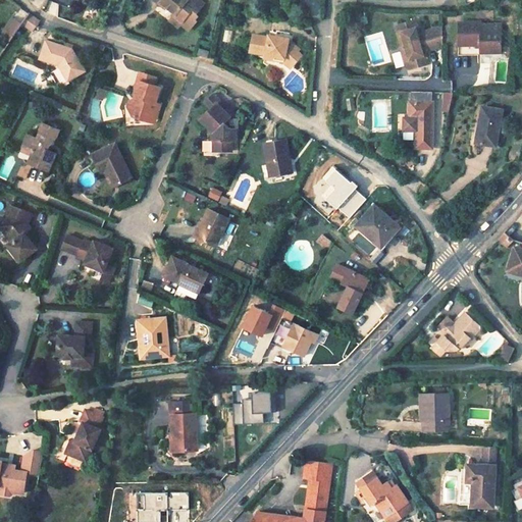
[(172,5),(185,13),(192,0),(157,0),(164,4),(165,1),(172,5)]
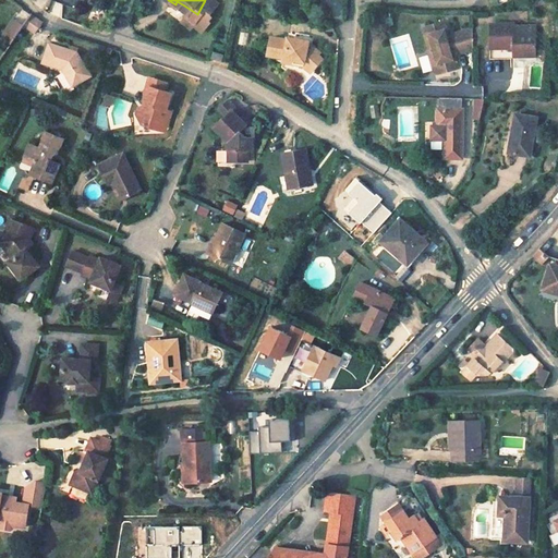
[(62,16),(64,2),(52,1),(50,14),(62,16)]
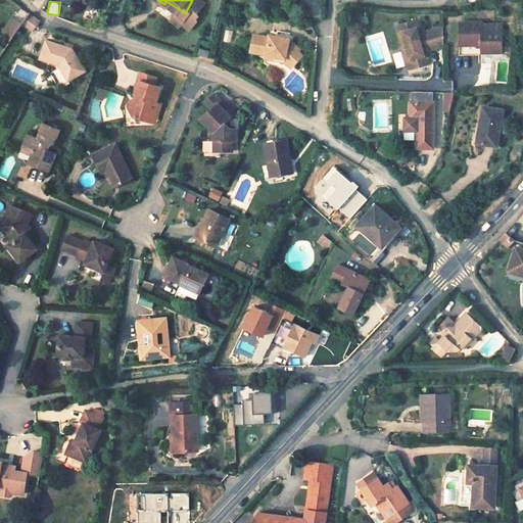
[(31,12),(22,24),(32,30),(39,18),(31,12)]
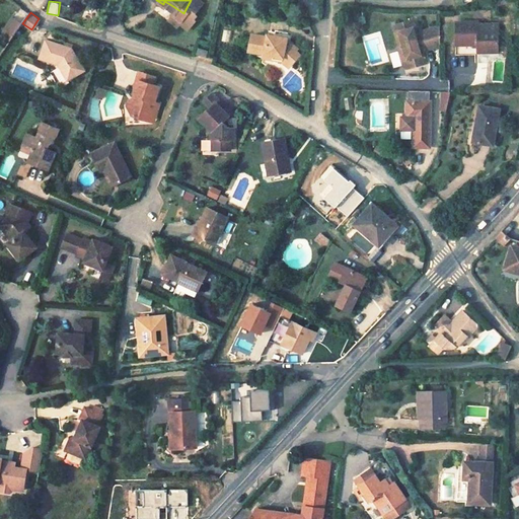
[(412,18),(390,25),(405,67),(427,60),(424,50),(440,45),(439,23),(417,31),(412,18)]
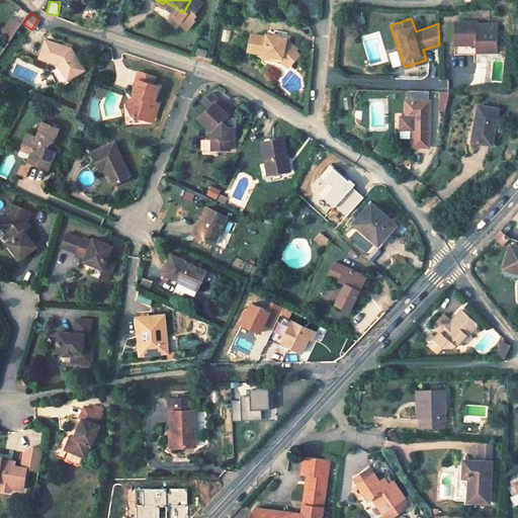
[(13,20),(3,34),(10,40),(21,25),(13,20)]
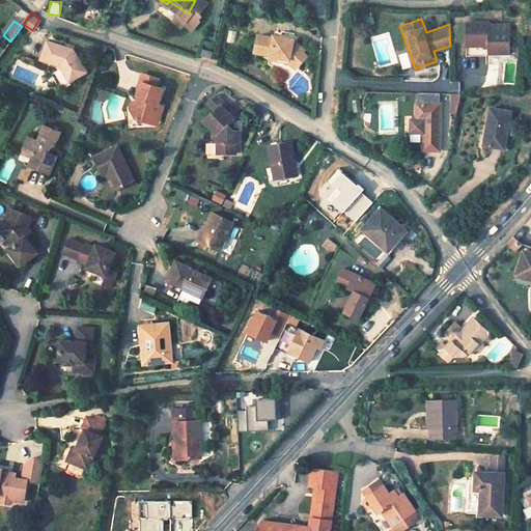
[(468,21),(467,55),(471,54),(471,53),(485,54),(485,55),(488,55),(488,53),(488,47),(510,47),(510,24),(492,24),(492,21),(468,21)]
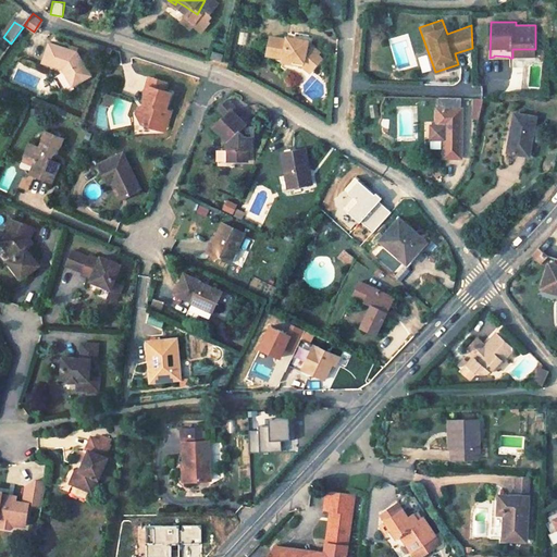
[(284,57),(305,60),(305,63),(311,69),(318,60),(313,56),(318,49),(308,42),(308,39),(286,37),(286,39),(270,37),(268,53),(284,57)]
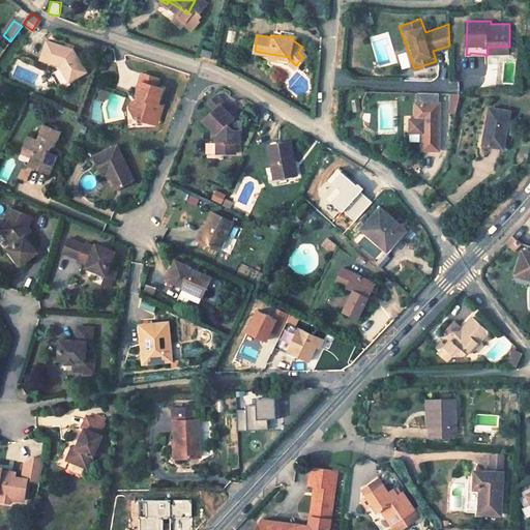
[(74,48),(48,39),(41,58),(59,64),(68,81),(81,75),(84,66),(74,48)]
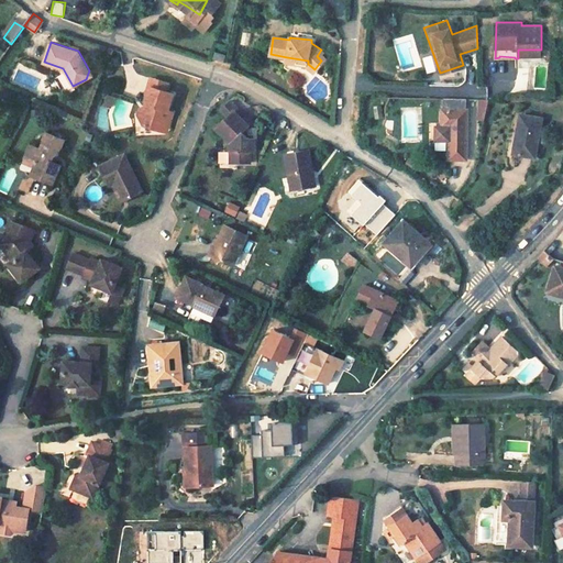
[(223,54),(211,52),(210,58),(222,61),(223,54)]
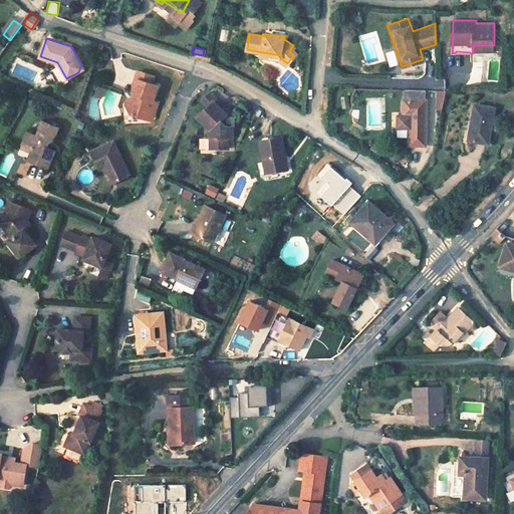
[(158,78),(142,72),(139,79),(155,85),(158,78)]
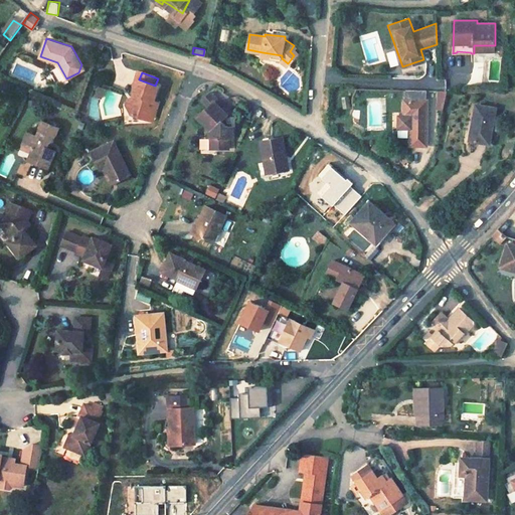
[(155,102),(161,88),(155,86),(139,79),(135,92),(137,96),(134,102),(129,104),(134,116),(149,121),(152,111),(157,113),(161,104),(155,102)]
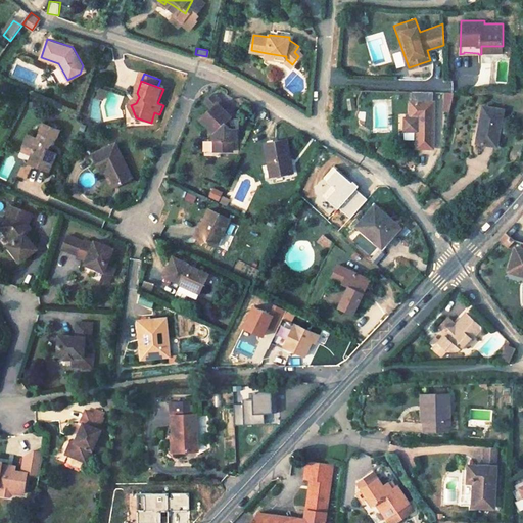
[(433,91),(411,91),(411,115),(418,115),(418,146),(432,146),(433,91)]
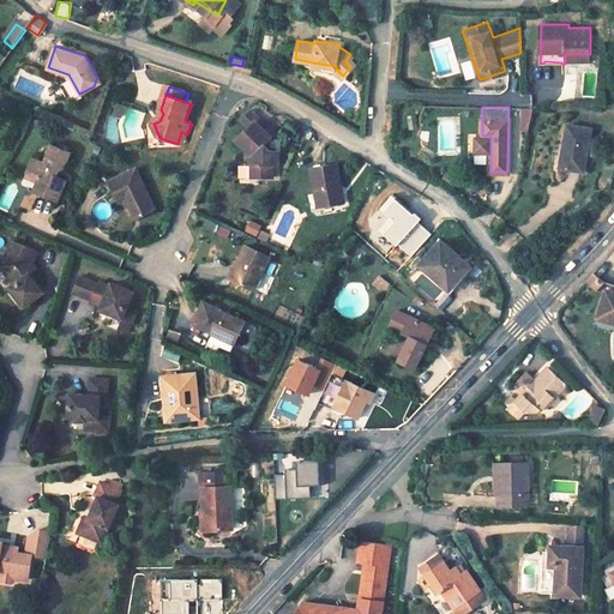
[(269,151),(263,144),(269,139),(254,122),(234,140),(248,157),(248,162),(253,163),(252,178),(269,178),(270,164),(274,164),(274,152),(269,151)]
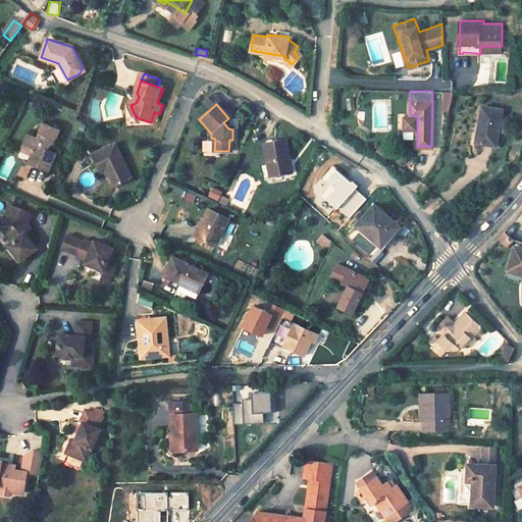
[(503,108),(482,104),(475,141),(496,146),(503,108)]
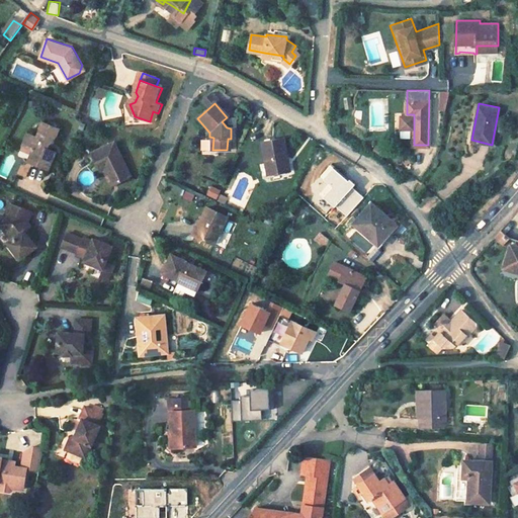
[(153,111),(150,121),(155,123),(158,113),(153,111)]
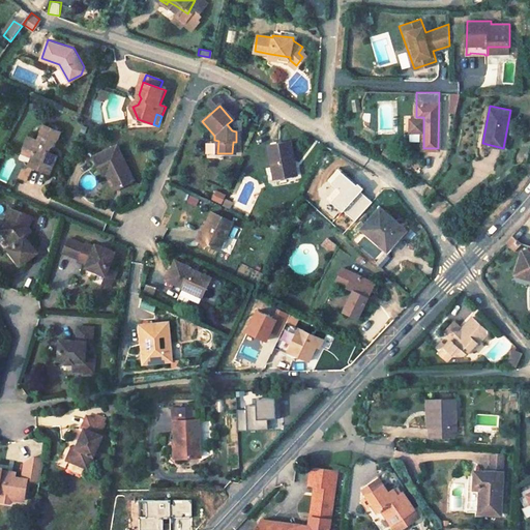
[(50,153),(51,149),(56,147),(61,135),(51,130),(48,136),(42,134),(39,142),(30,138),(25,149),(35,153),(33,158),(30,166),(29,169),(30,173),(33,174),(35,168),(50,174),(58,156),(50,153)]
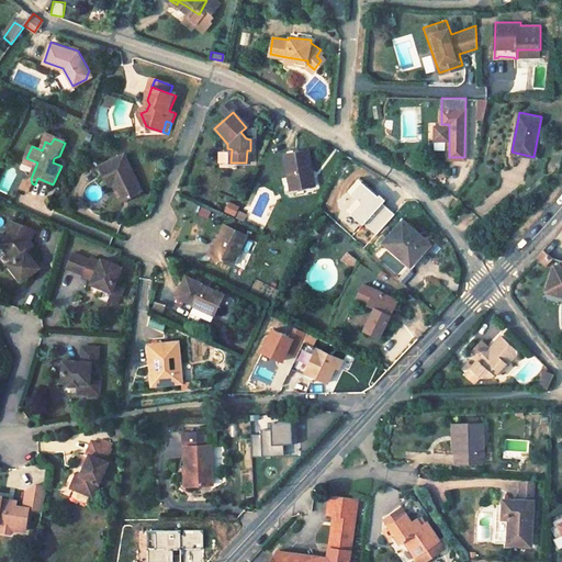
[(312,184),(306,149),(282,153),(288,188),(312,184)]
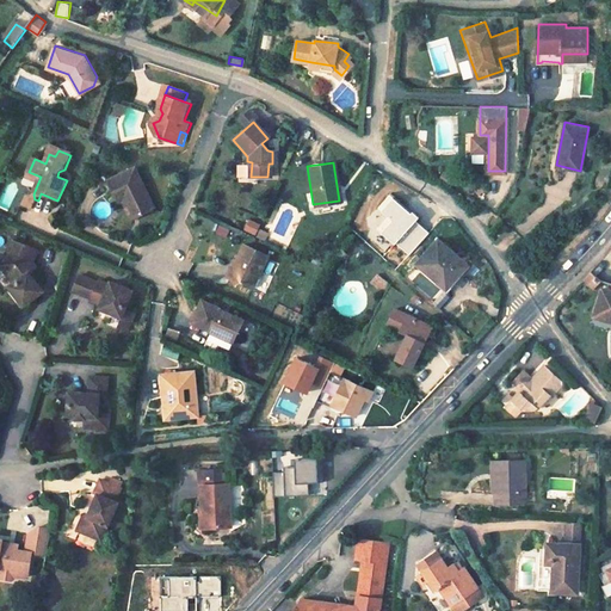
[(136,167),(109,179),(118,203),(123,201),(130,218),(153,209),(136,167)]
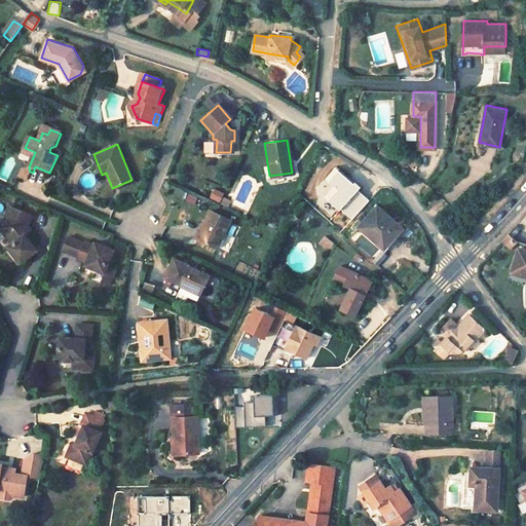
[(35,152),(25,148),(23,152),(33,157),(35,152)]
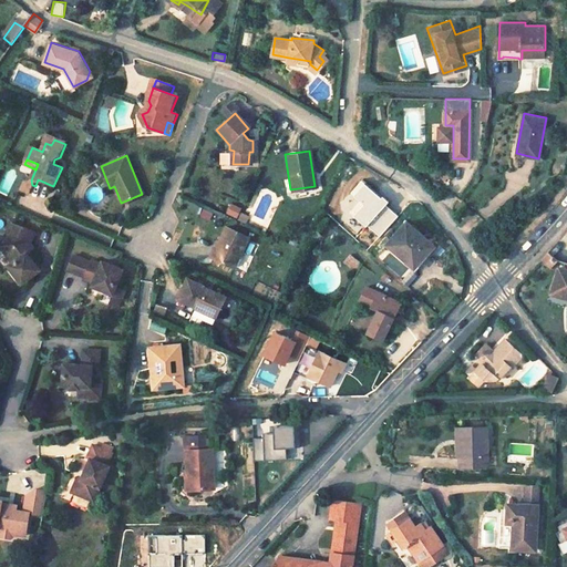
[(31,194),(35,186),(32,185),(31,181),(27,184),(23,192),(31,194)]
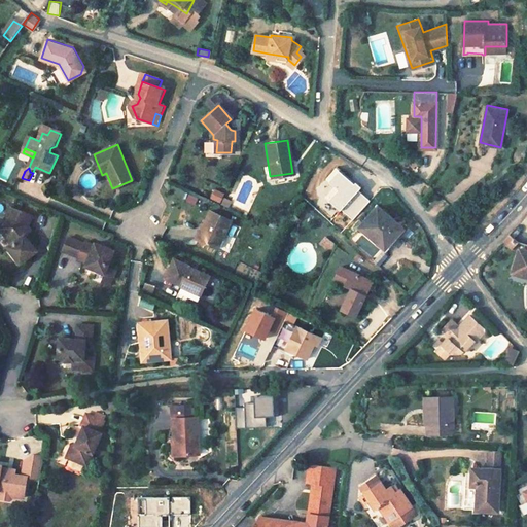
[(210,199),(220,203),(224,192),(214,188),(210,199)]
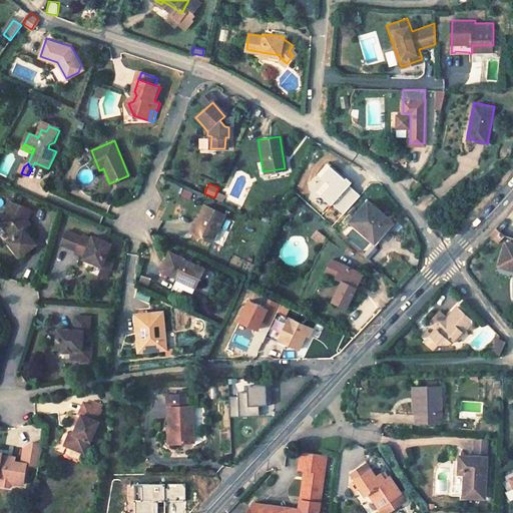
[(180,195),(189,199),(193,192),(183,188),(180,195)]
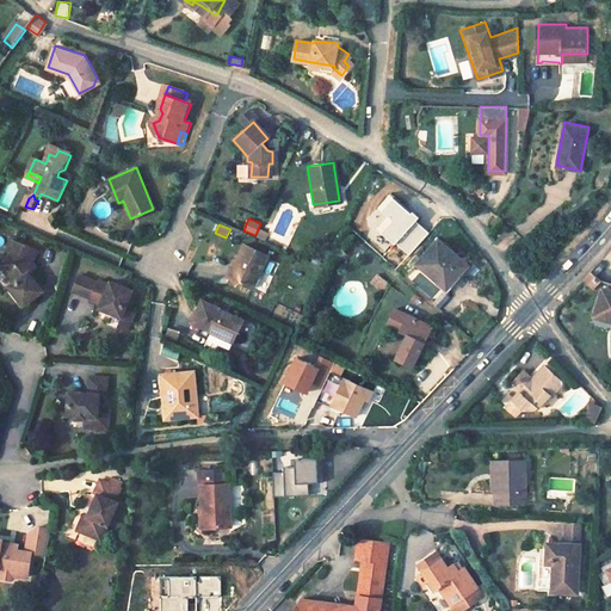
[(269,233),(260,229),(257,238),(265,241),(269,233)]
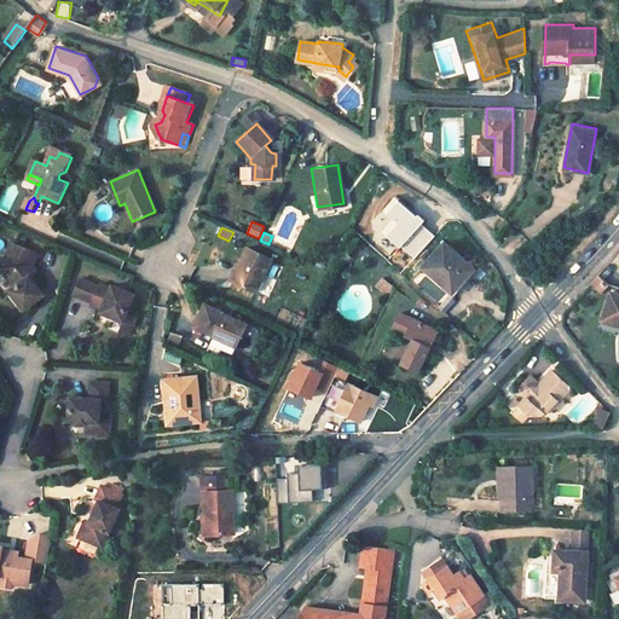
[(1,271),(13,288),(10,291),(24,312),(45,295),(36,284),(30,277),(34,275),(38,272),(34,267),(39,255),(12,243),(1,271)]
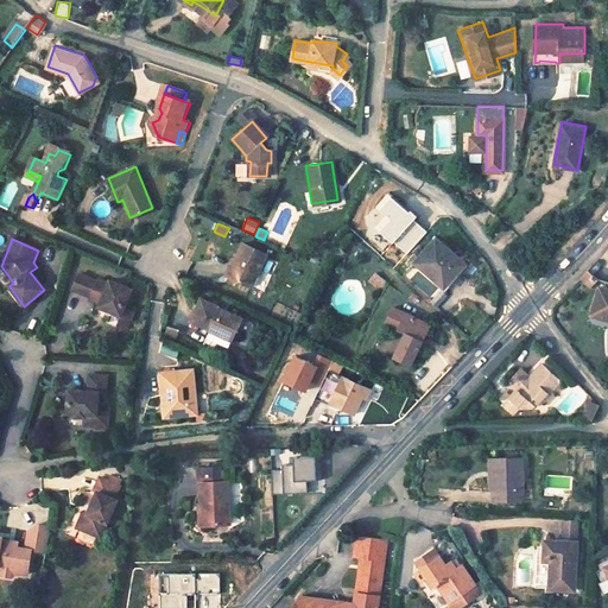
[(466,264),(437,239),(416,261),(441,284),(450,272),(455,276),(466,264)]
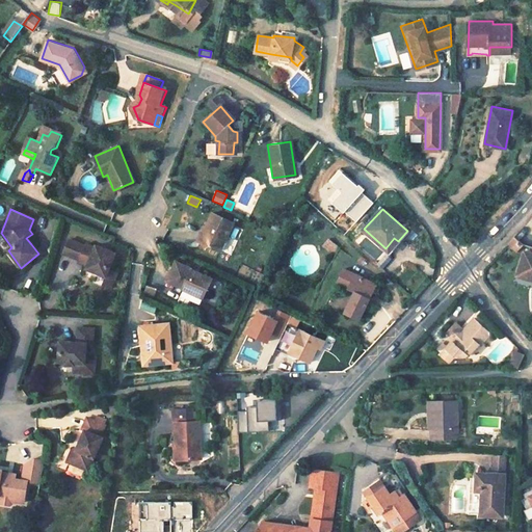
[(201,243),(217,251),(225,235),(232,222),(211,213),(205,227),(202,225),(194,240),(201,243)]
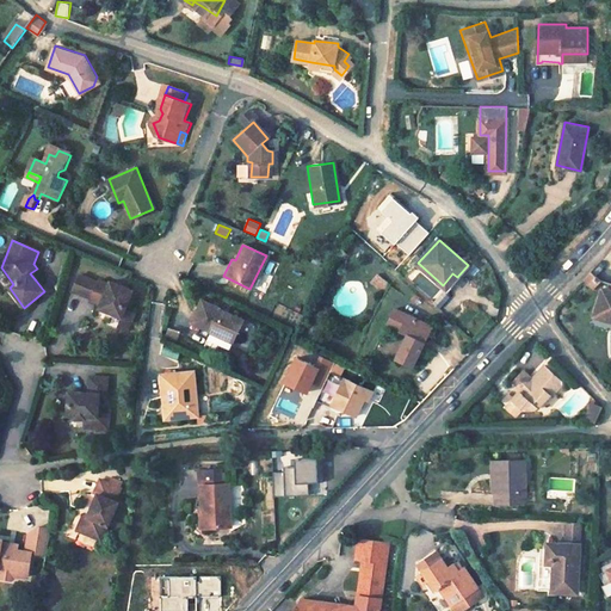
[(390,284),(378,273),(371,283),(382,292),(390,284)]
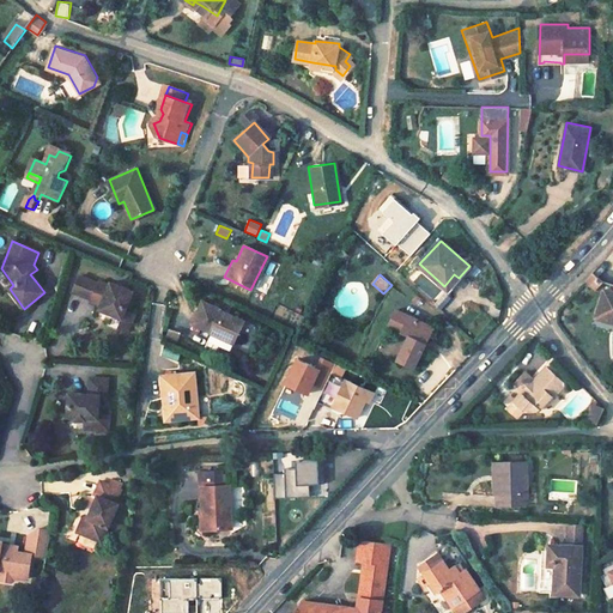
[(459,278),(454,274),(444,286),(449,290),(459,278)]
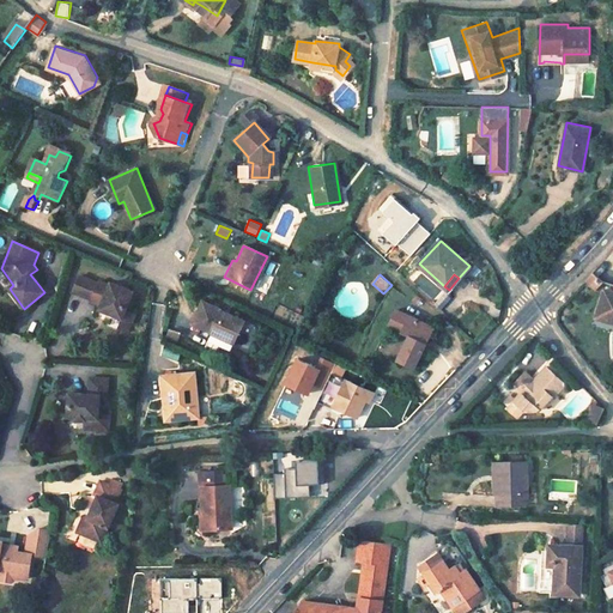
[(592,274),(588,283),(598,287),(602,279),(592,274)]
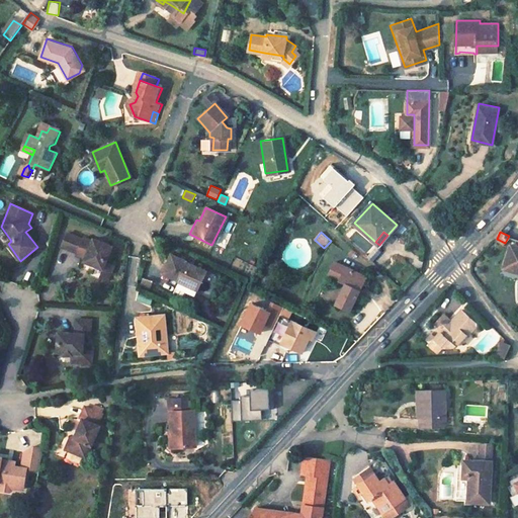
[(83,262),(103,270),(111,273),(114,266),(106,263),(113,247),(94,239),(93,242),(84,238),(82,242),(67,236),(62,249),(77,255),(76,257),(84,260),(83,262)]
